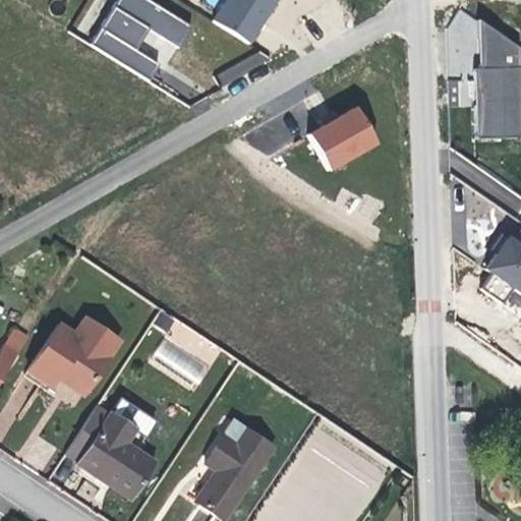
[(178,48),(192,25),(149,0),(117,0),(113,8),(151,31),(178,48)]
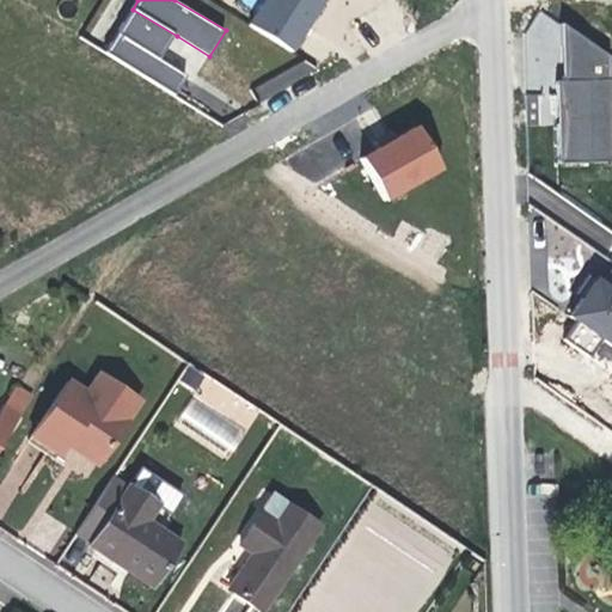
[(265,0),(250,26),(292,53),(325,0),(265,0)]
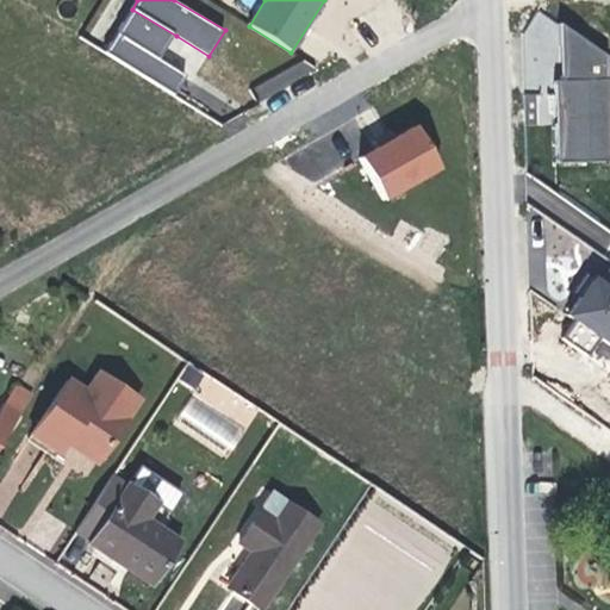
[(162,58),(176,36),(132,10),(118,31),(162,58)]
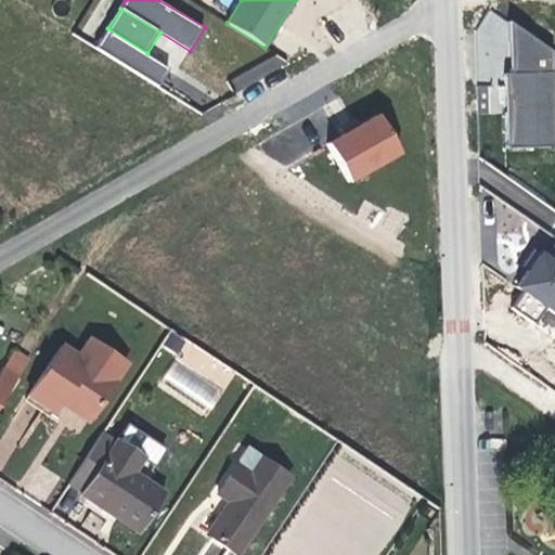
[(511,22),(512,74),(554,72),(554,53),(554,51),(511,22)]
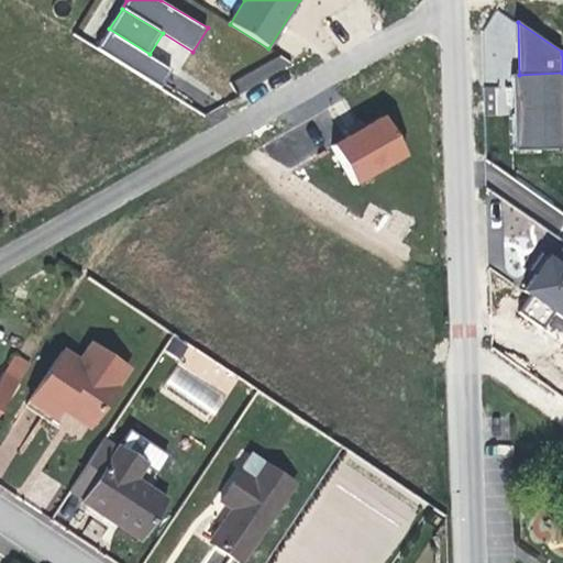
[(174,68),(150,54),(109,29),(98,47),(163,86),(174,68)]
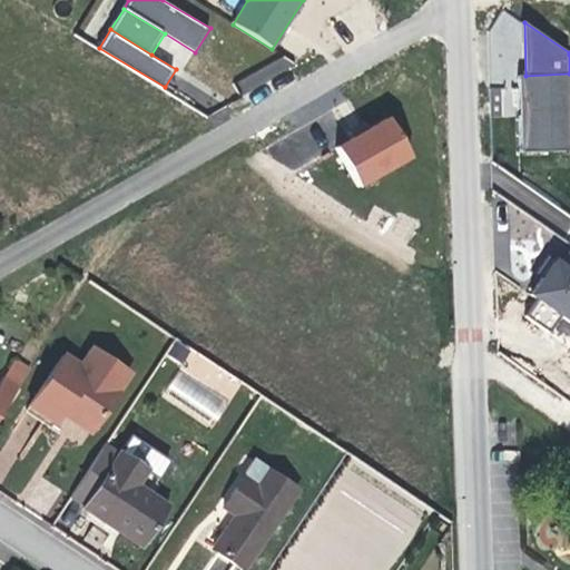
[(523,151),(569,149),(569,74),(526,76),(521,76),(523,151)]
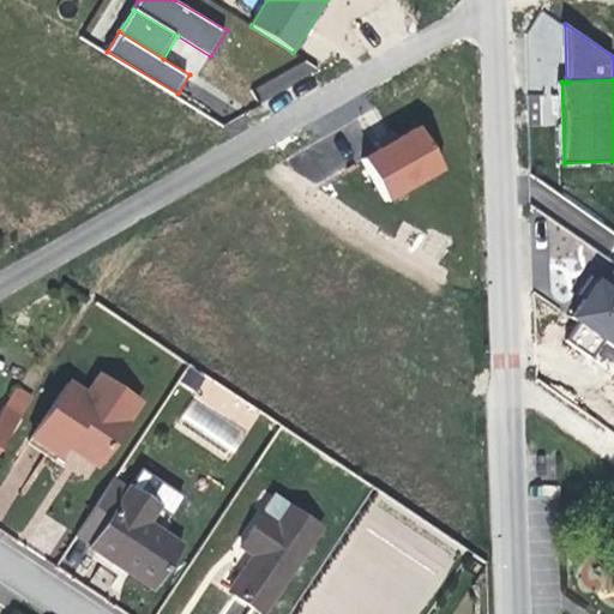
[(420,128),(362,161),(386,203),(444,170),(420,128)]
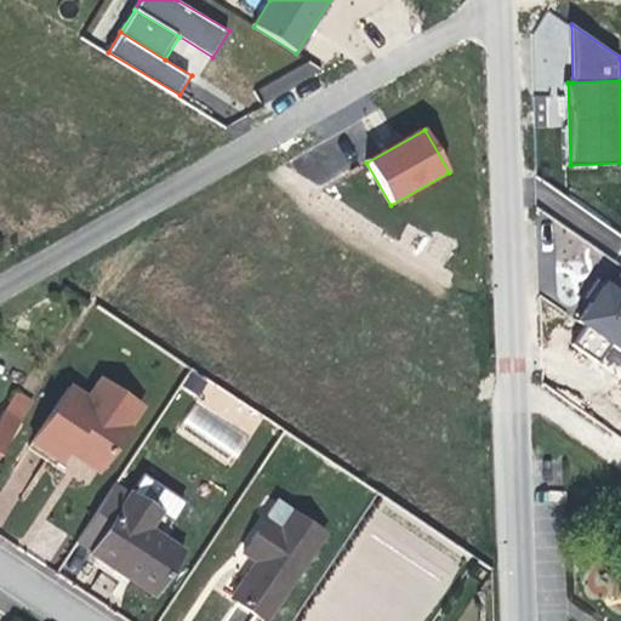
[(620,351),(620,290),(611,284),(608,281),(579,322),(585,326),(613,346),(620,351)]
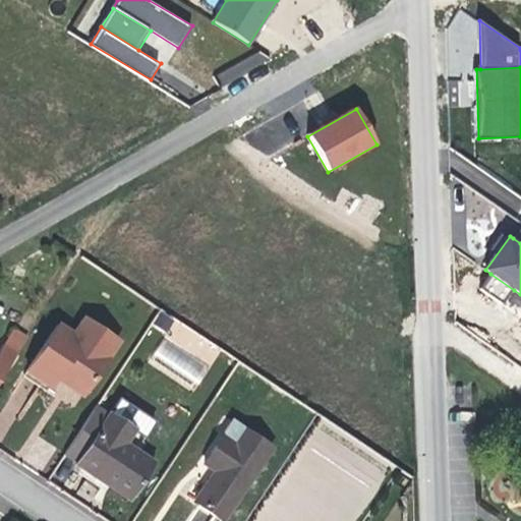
[(503,306),(514,290),(490,274),(479,290),(503,306)]
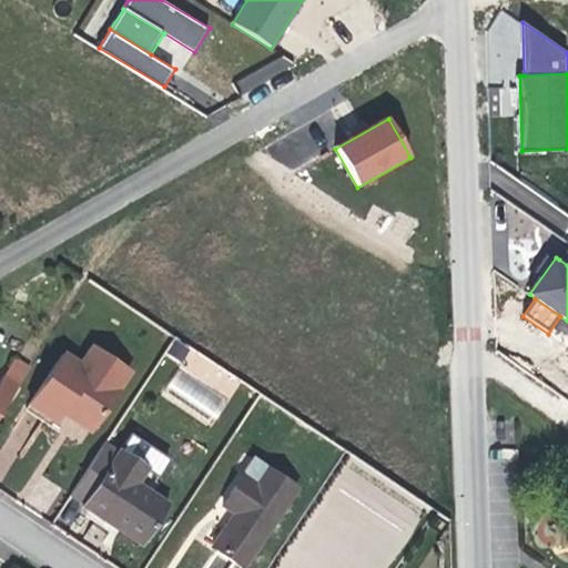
[(24,404),(38,415),(47,405),(58,413),(68,421),(85,434),(129,373),(89,346),(75,364),(61,352),(24,404)]
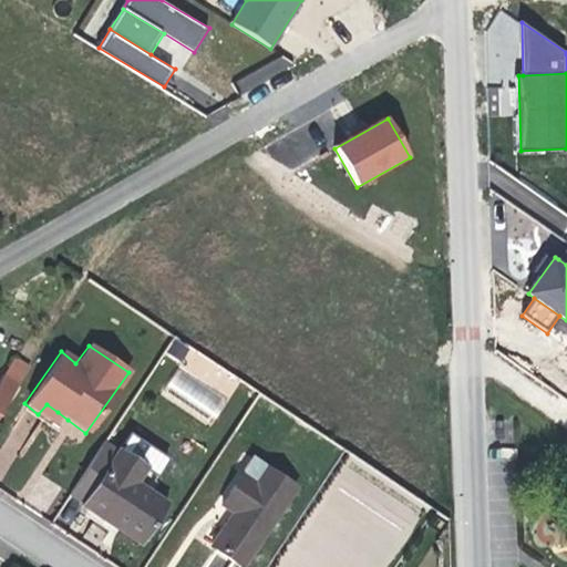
[(0,374),(16,384),(27,368),(10,356),(0,369),(0,374)]
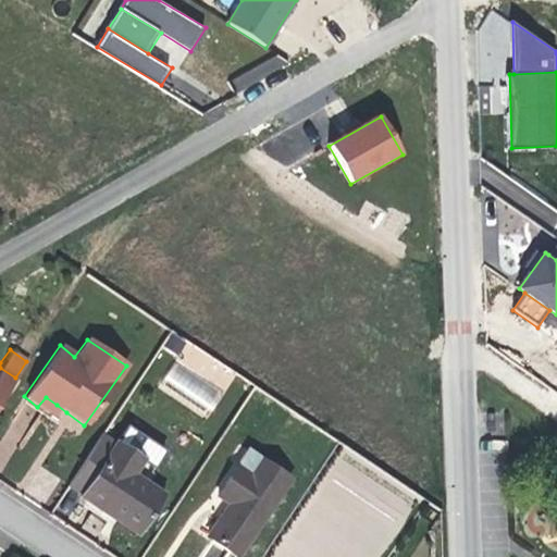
[(0,399),(15,378),(0,368),(0,399)]
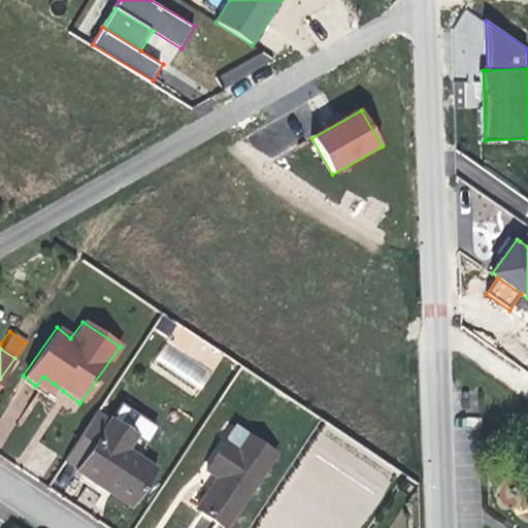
[(43,376),(35,386),(45,393),(54,384),(43,376)]
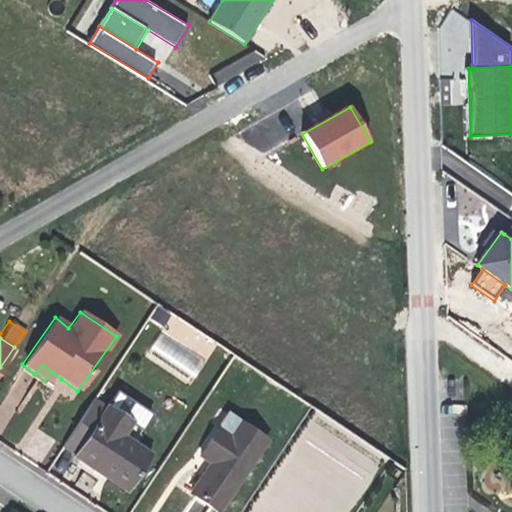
[(123,488),(146,453),(129,442),(138,428),(101,404),(99,407),(89,401),(60,442),(70,449),(69,451),(81,459),(123,488)]
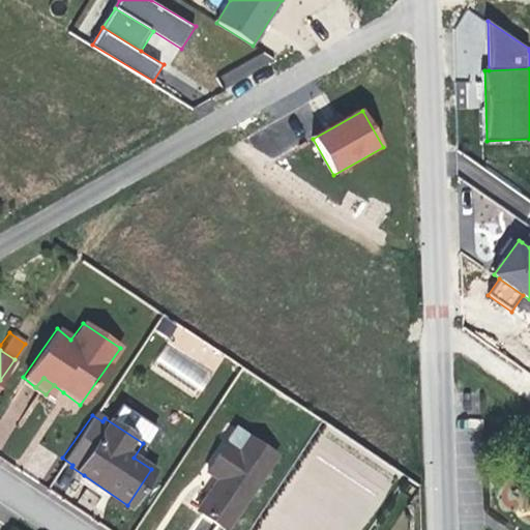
[(270,455),(232,429),(203,469),(214,477),(193,507),(223,528),(270,455)]
